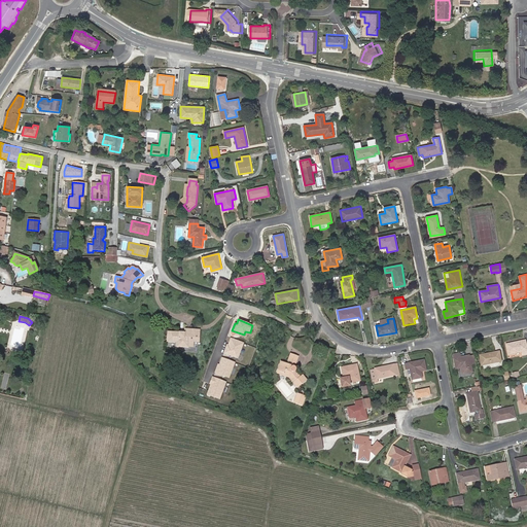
[(176,346),(188,347),(189,341),(199,342),(200,329),(185,328),(184,332),(168,331),(167,342),(177,343),(176,346)]
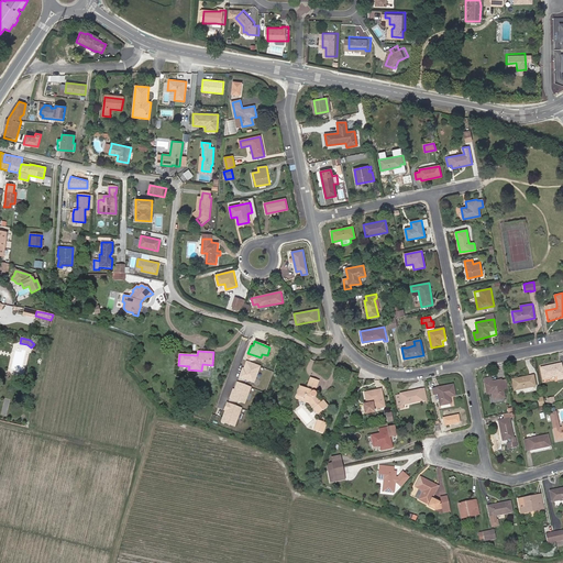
[(261,366),(246,361),(240,378),(254,384),(261,366)]
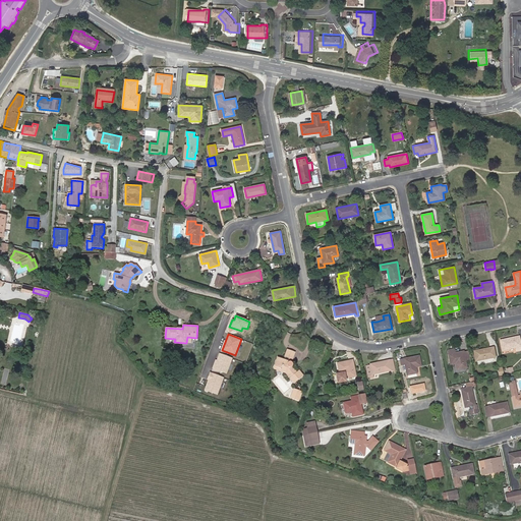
[(520,344),(519,336),(501,340),(503,351),(516,348),(517,351),(520,349),(520,344)]
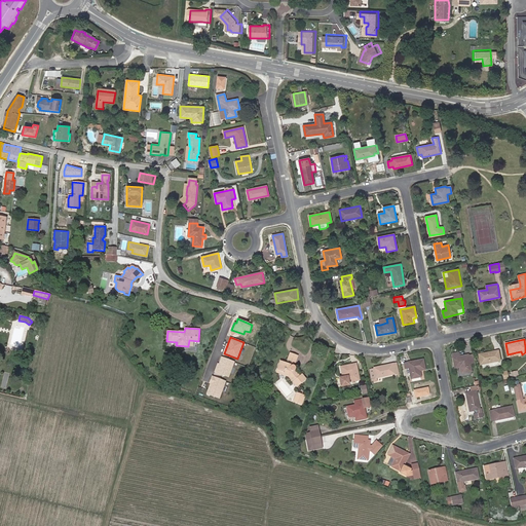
[(498,350),(479,354),(481,364),(500,361),(498,350)]
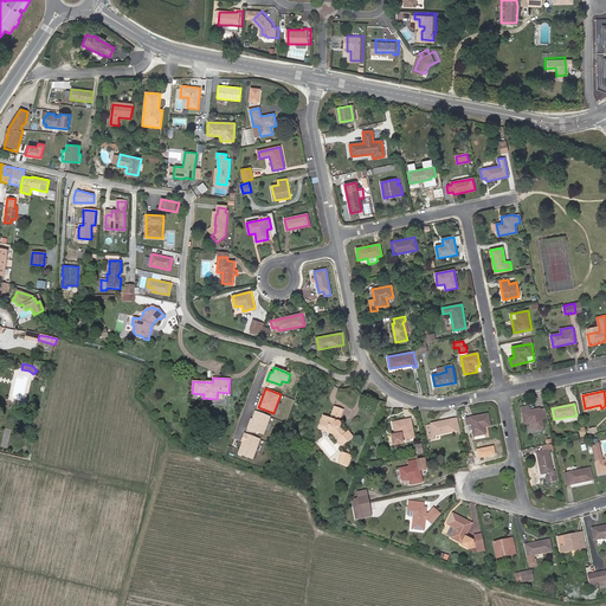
[(343,410),(334,406),(331,414),(336,416),(335,420),(323,416),(318,429),(333,434),(342,446),(353,437),(348,431),(346,433),(340,426),(340,424),(340,421),(343,410)]
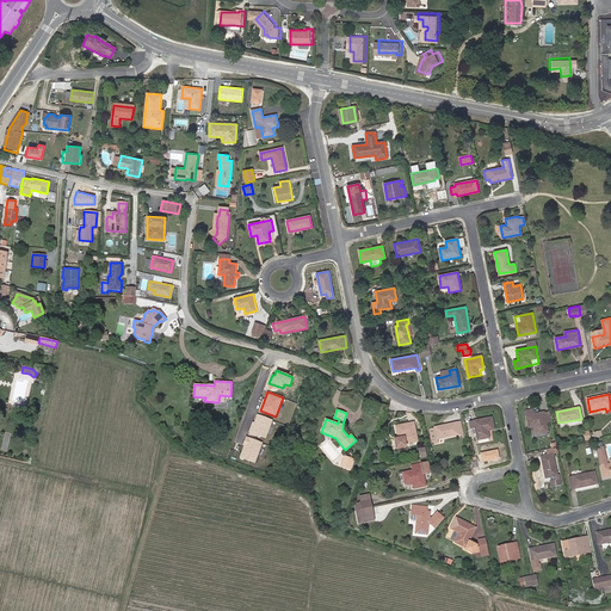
[(545,424),(544,413),(534,415),(532,409),(525,411),(529,427),(535,426),(536,433),(548,431),(545,424)]
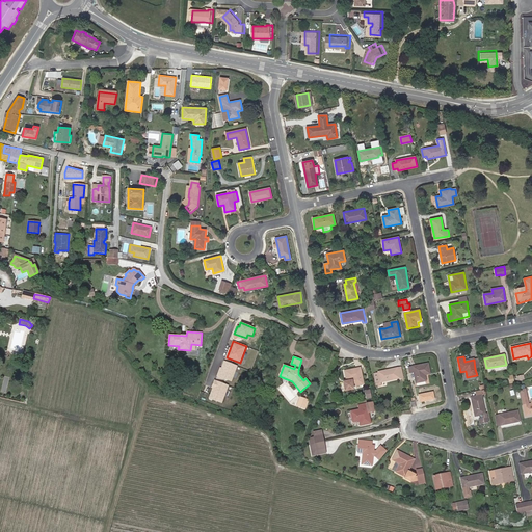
[(237,366),(223,361),(217,377),(231,382),(237,366)]
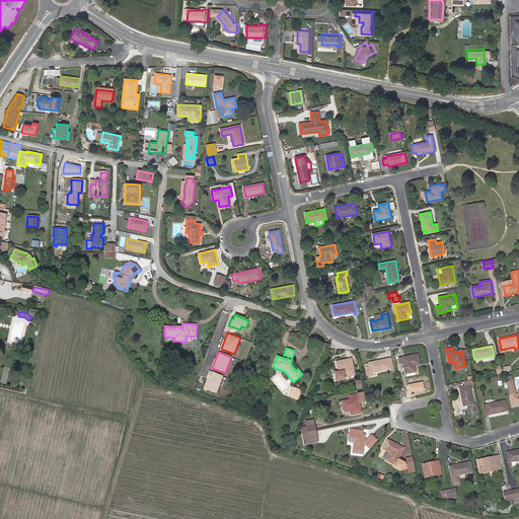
[(418,355),(398,359),(399,363),(402,363),(405,374),(416,372),(414,366),(420,364),(418,355)]
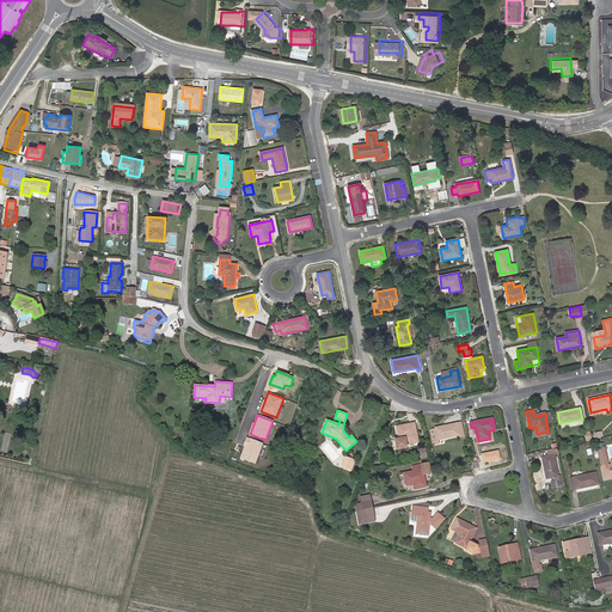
[(414,423),(396,427),(399,439),(397,439),(396,442),(397,451),(407,448),(407,445),(418,442),(414,423)]
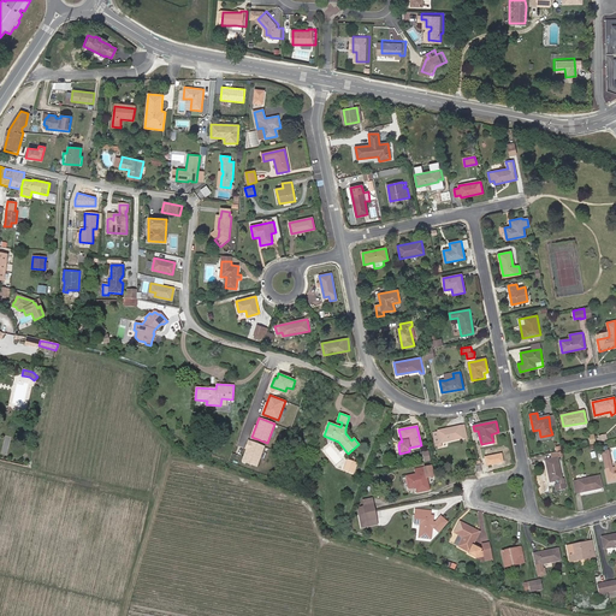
[(436,444),(440,443),(466,438),(465,426),(438,431),(438,432),(433,433),(436,444)]
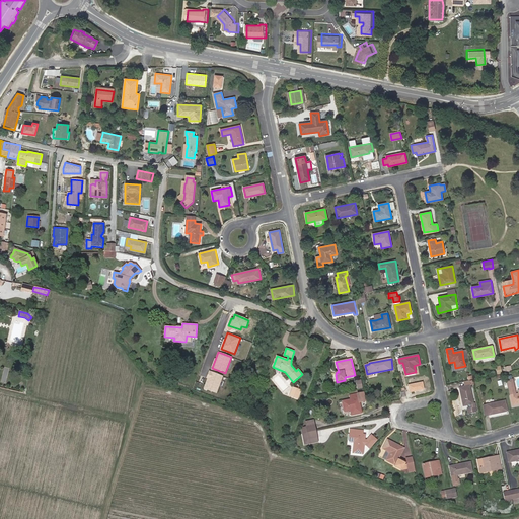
[(223,376),(209,371),(206,378),(207,379),(203,389),(216,394),(223,376)]
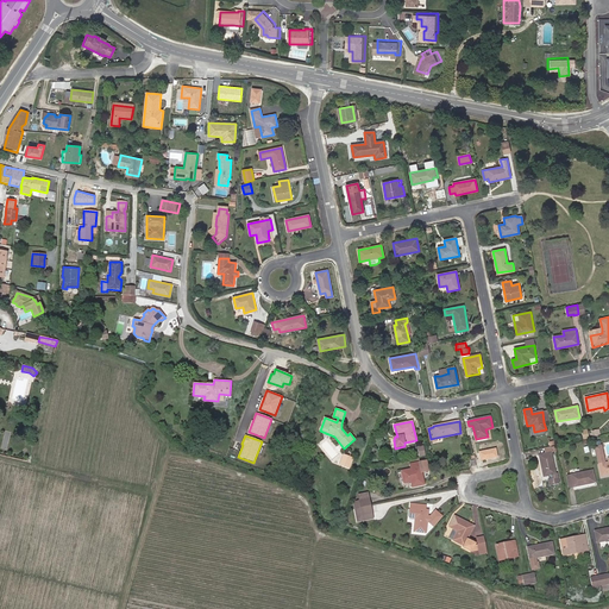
[(608,462),(606,463),(602,446),(596,447),(602,476),(608,473),(608,462)]
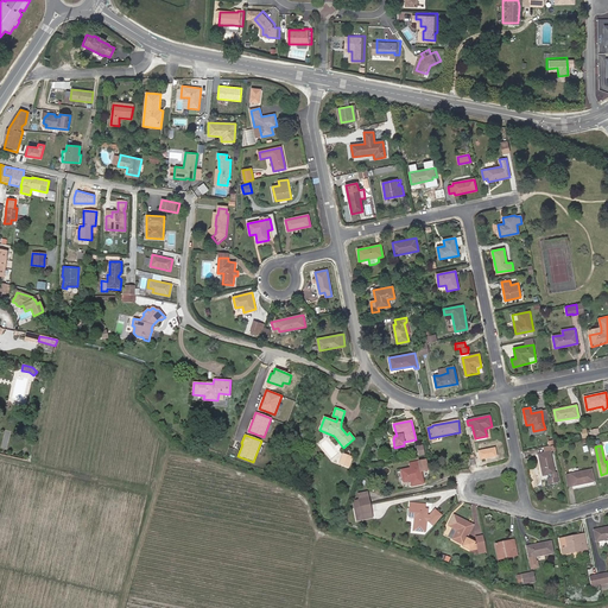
[(495,448),(477,451),(480,460),(496,456),(495,448)]
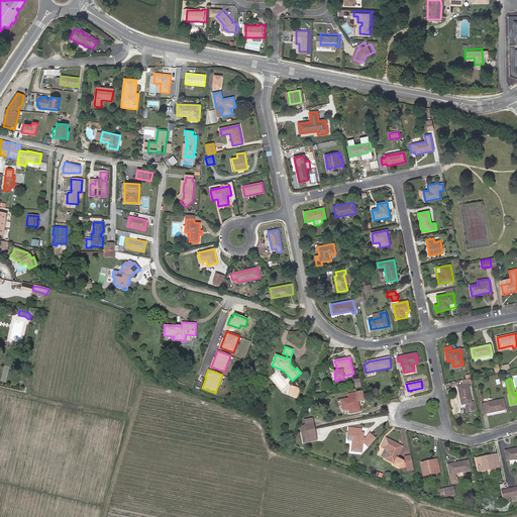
[(468,385),(462,386),(457,387),(461,405),(467,404),(467,408),(466,408),(467,412),(475,410),(474,406),(473,406),(468,385)]
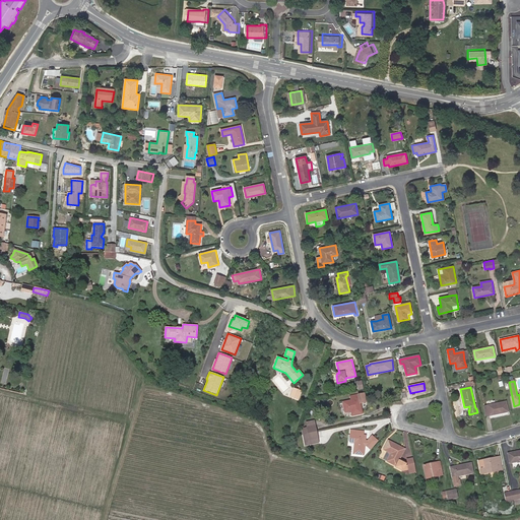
[(289,397),(299,400),(302,391),(294,388),(289,397)]
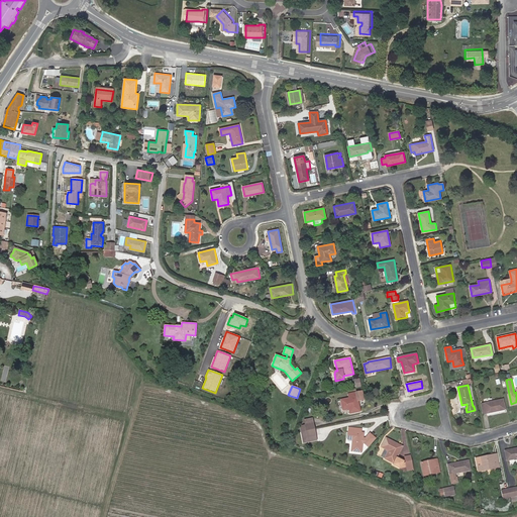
[(362,391),(348,394),(349,399),(341,400),(343,410),(349,409),(350,413),(360,411),(358,401),(364,400),(362,391)]
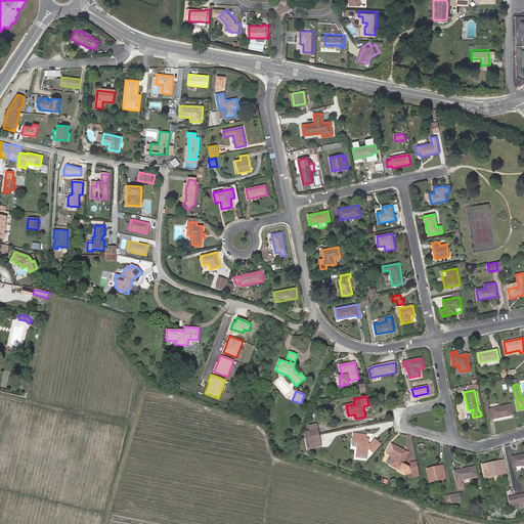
[(510,404),(488,409),(490,420),(512,415),(510,404)]
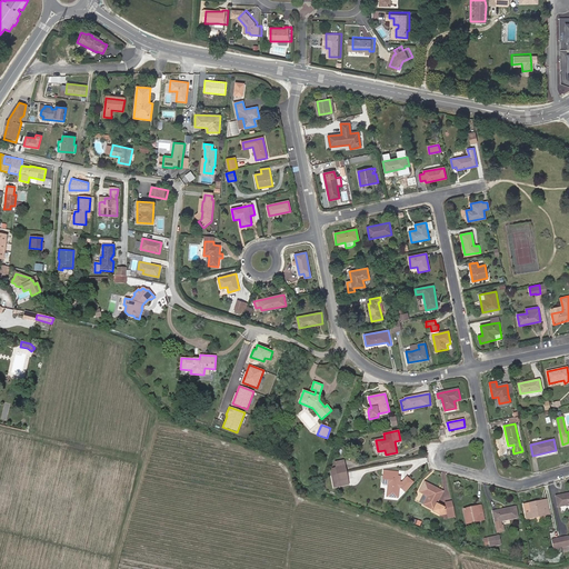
[(337,473),(346,472),(345,466),(336,467),(332,468),(331,471),(331,476),(336,475),(337,473)]
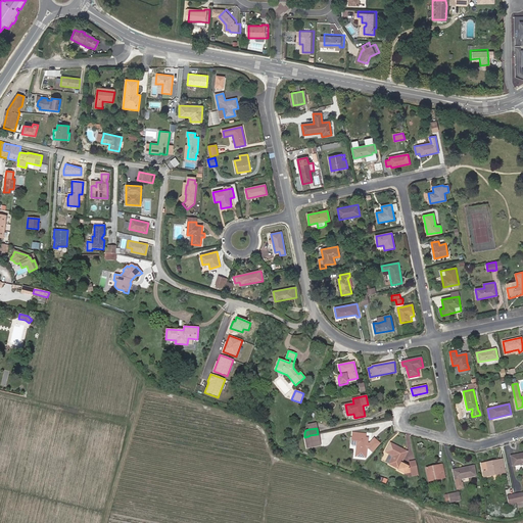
[(366,434),(353,432),(351,443),(357,444),(355,456),(365,457),(367,447),(369,447),(372,450),(379,443),(374,438),(369,444),(367,444),(367,438),(365,438),(366,434)]
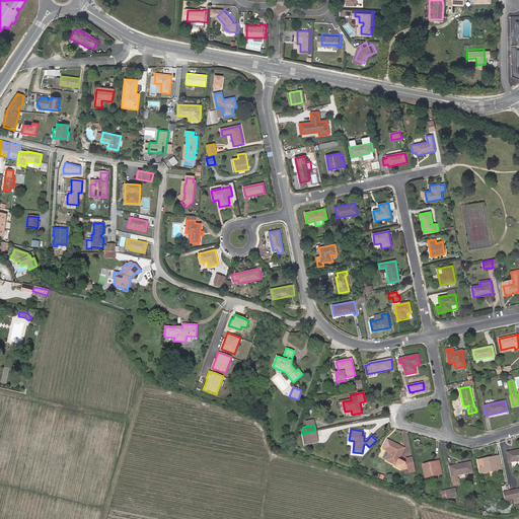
[(306,433),(302,434),(305,444),(318,442),(317,437),(308,438),(307,432),(306,433)]
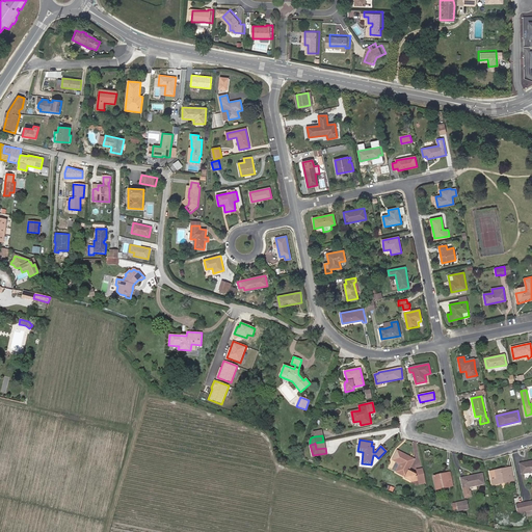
[(411,482),(415,477),(416,474),(411,472),(413,471),(409,469),(414,459),(397,451),(392,460),(400,463),(396,472),(405,477),(405,478),(411,482)]
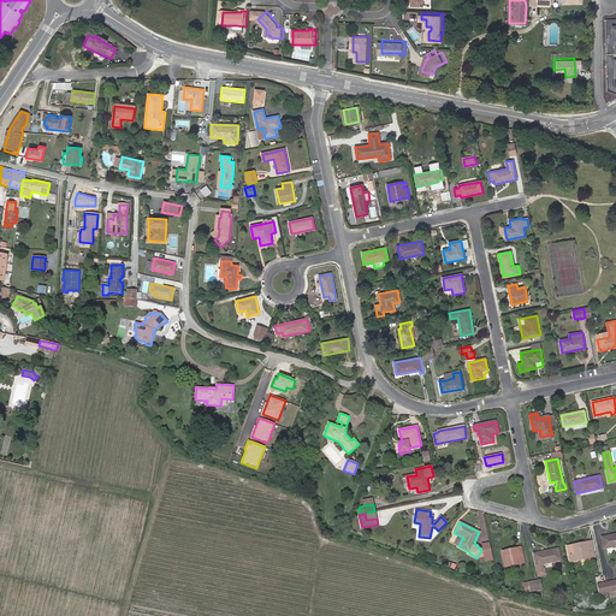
[(615,533),(602,537),(604,549),(615,545),(615,533)]
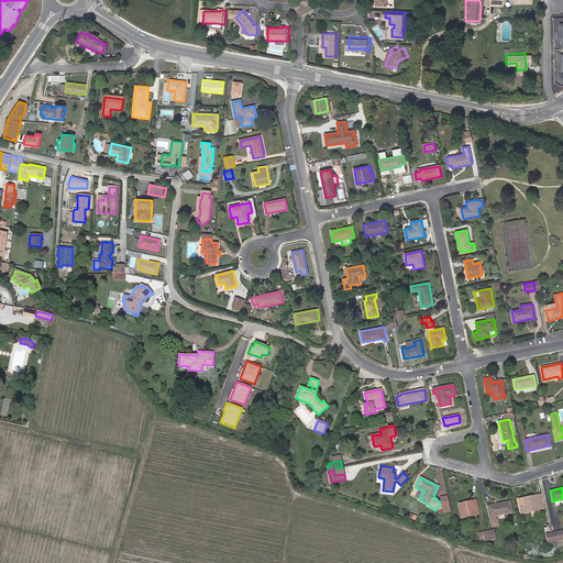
[(540,495),(523,498),(525,504),(519,505),(521,514),(543,509),(540,495)]
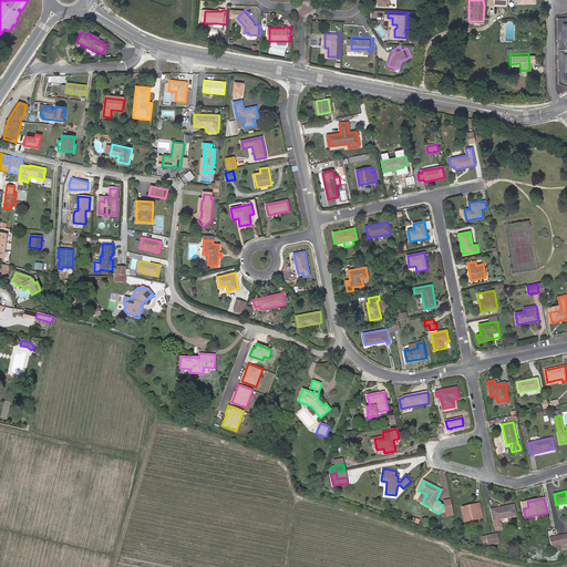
[(478,513),(482,512),(480,503),(462,507),(465,522),(480,518),(478,513)]
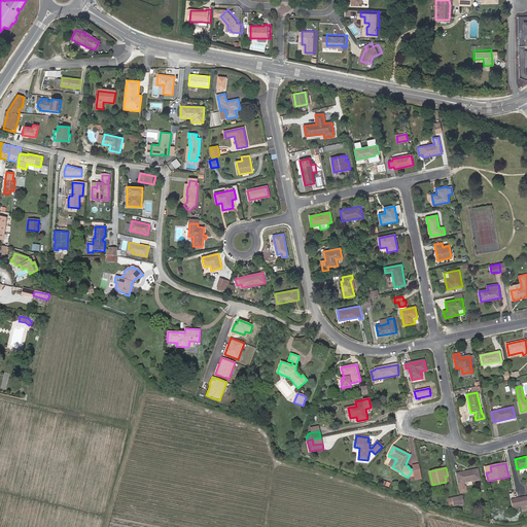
[(478,469),(456,473),(460,492),(466,491),(465,486),(464,486),(463,483),(480,480),(478,469)]
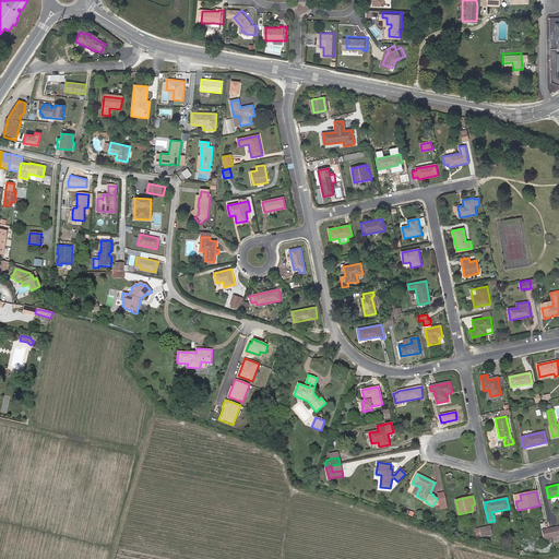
[(544,539),(551,537),(550,528),(542,530),(544,539)]
